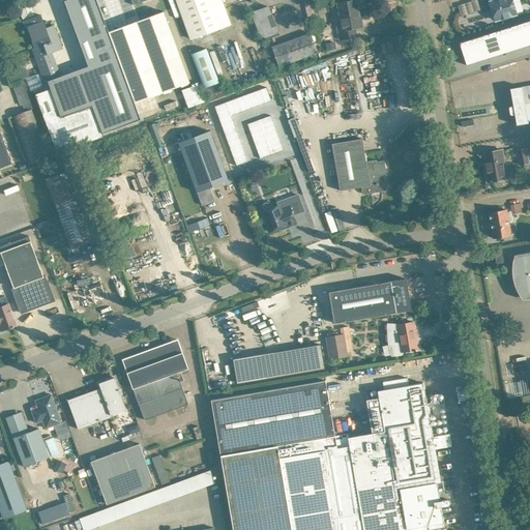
[(60,76),(49,80),(51,88),(61,115),(91,105),(102,134),(142,119),(136,102),(109,32),(96,0),(65,0),(64,0),(87,66),(60,76)]
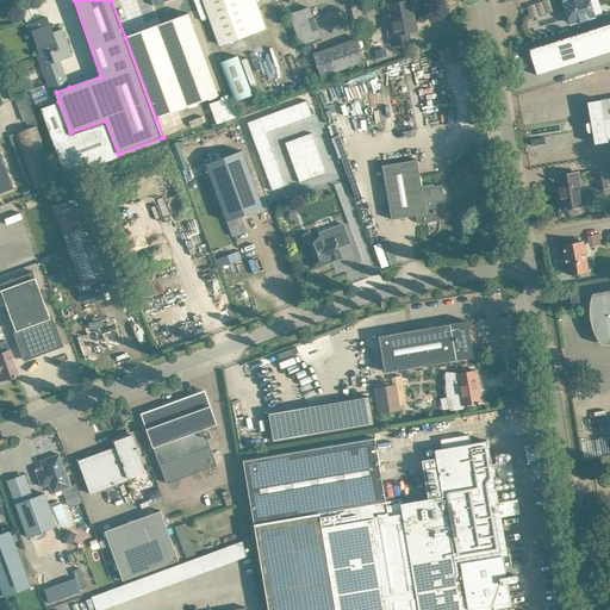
[(217,0),(205,5),(218,44),(255,32),(266,29),(255,0),(217,0)]
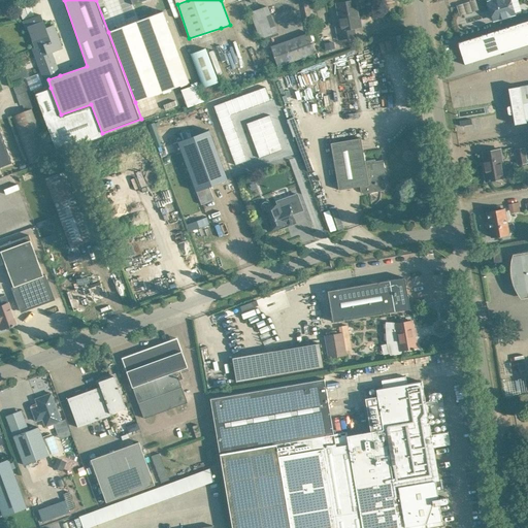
[(336,4),(340,26),(335,27),(337,39),(355,36),(354,28),(360,27),(355,0),(336,4)]
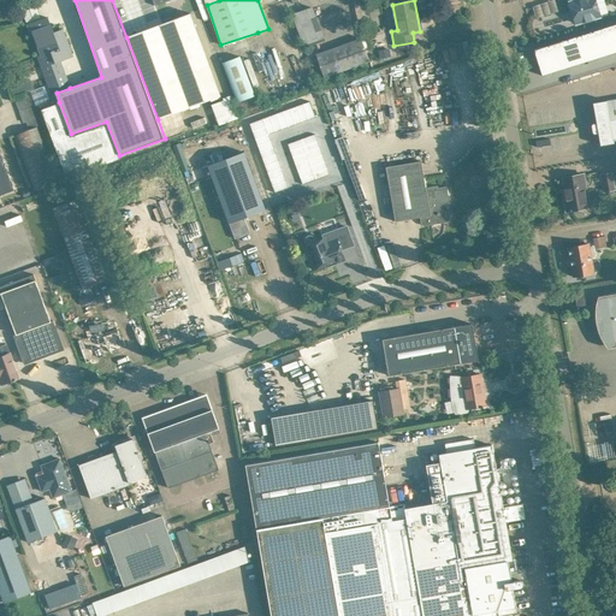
[(576,0),(570,3),(576,24),(599,17),(599,16),(594,1),(597,0),(576,0)]
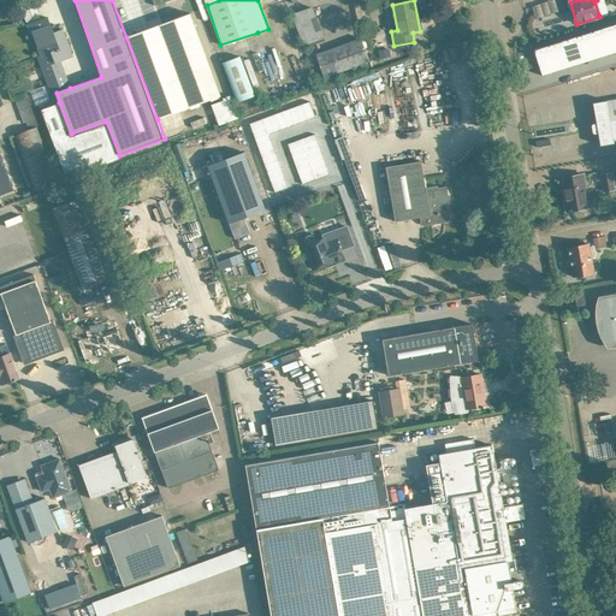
[(323,39),(315,18),(312,7),(292,15),(303,46),(323,39)]
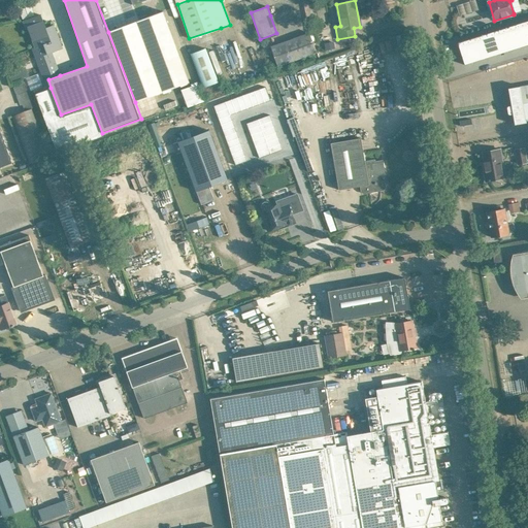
[(189,83),(166,22),(163,11),(108,32),(135,102),(189,83)]
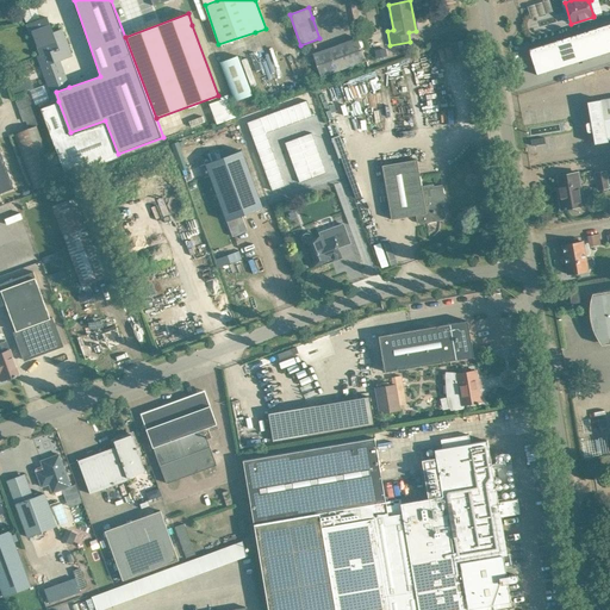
[(47,17),(27,25),(30,32),(32,31),(42,55),(50,79),(47,80),(51,94),(56,92),(69,87),(64,72),(62,72),(58,61),(70,56),(66,41),(62,30),(51,33),(49,27),(51,27),(47,17)]
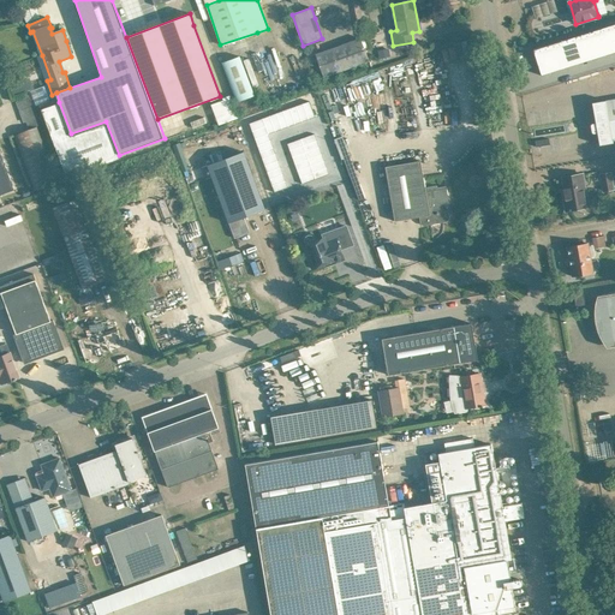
[(614,24),(602,28),(610,54),(614,52),(614,24)]
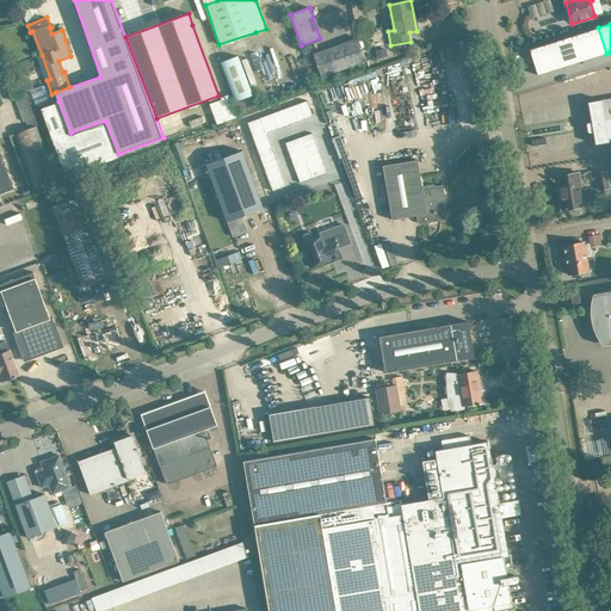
[(598,28),(585,32),(592,57),(606,54),(598,28)]
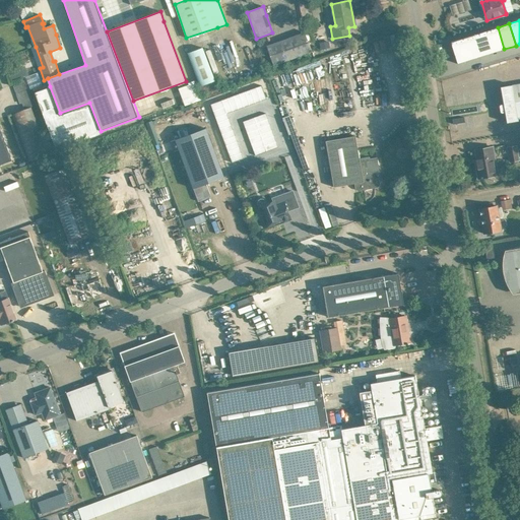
[(498,27),(485,31),(493,53),(504,49),(498,27)]
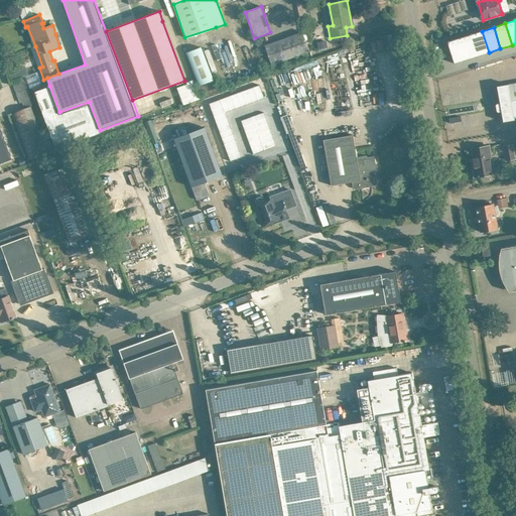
[(308,50),(301,31),(264,45),(271,65),(308,50)]
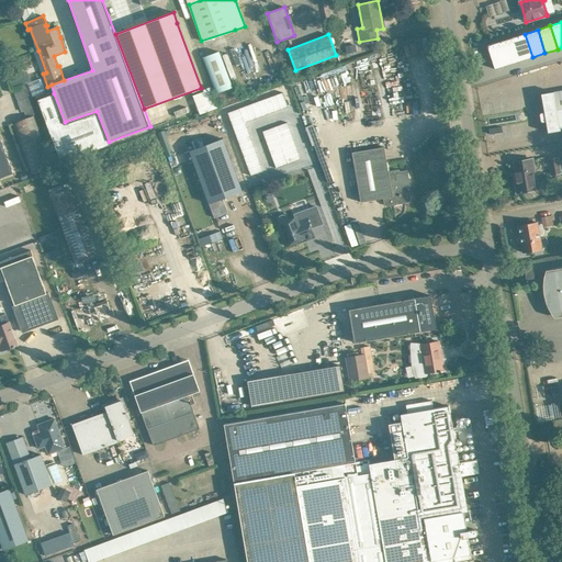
[(525,34),(513,37),(519,62),(532,57),(525,34)]
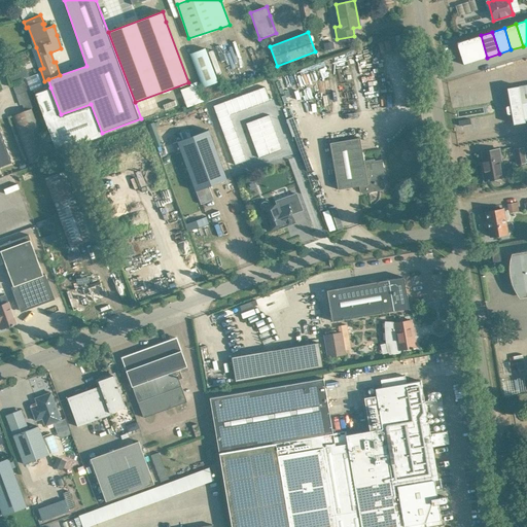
[(481,35),(468,39),(476,61),(487,58),(481,35)]
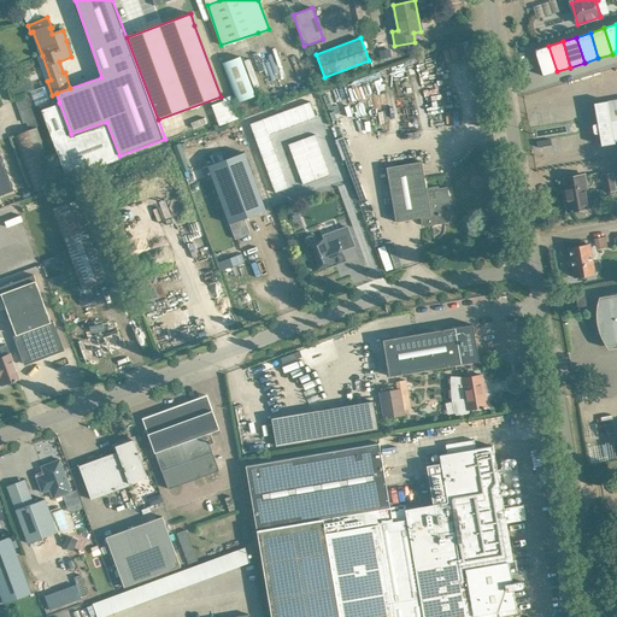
[(548,46),(535,50),(542,76),(557,71),(548,46)]
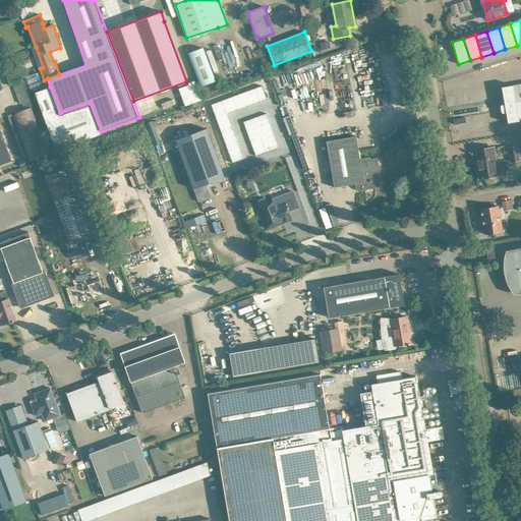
[(329,42),(322,44),(323,51),(331,50),(329,42)]
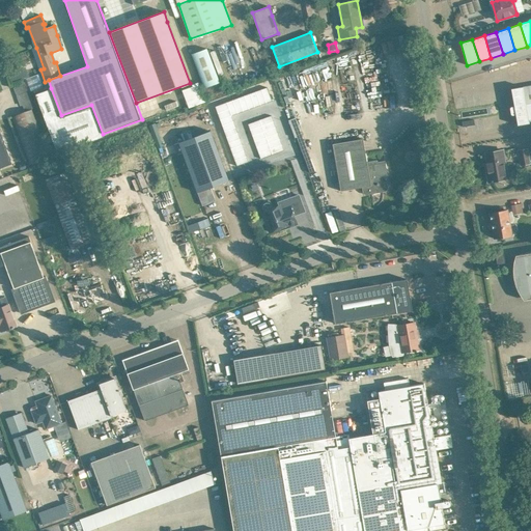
[(264,48),(268,59),(273,58),(269,47),(264,48)]
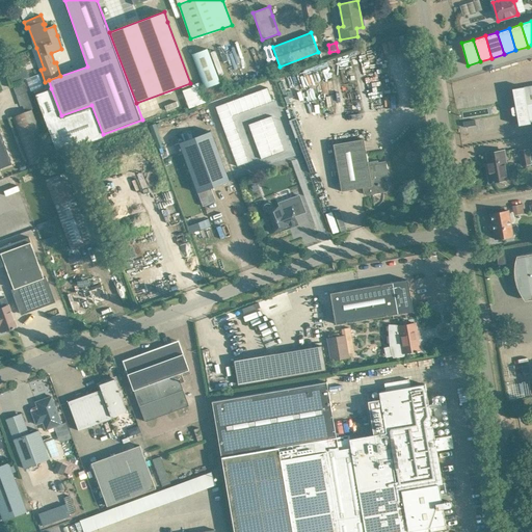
[(220,83),(207,49),(192,54),(205,88),(220,83)]
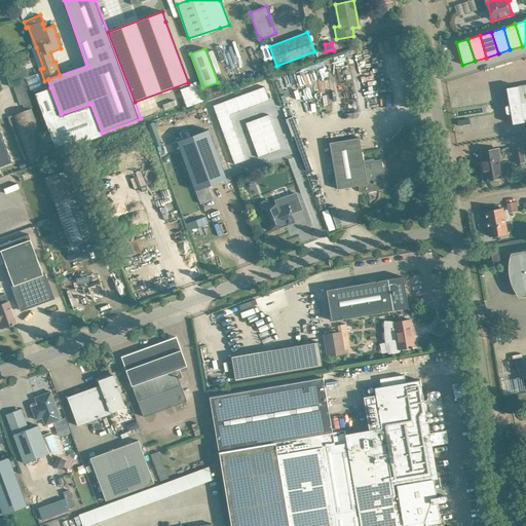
[(339,49),(341,61),(351,59),(349,48),(339,49)]
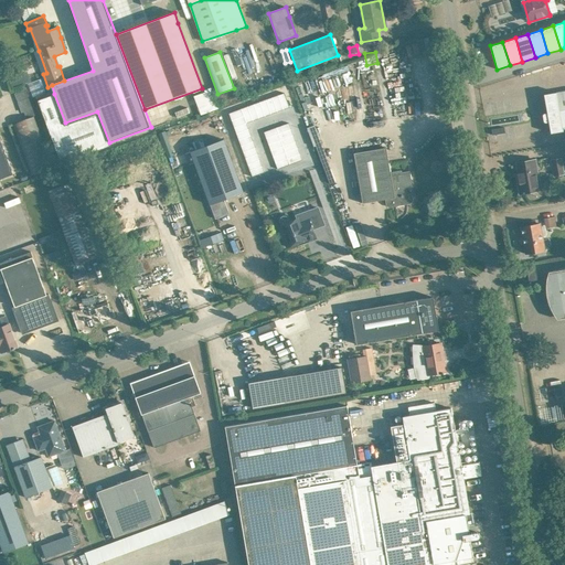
[(262,56),(267,75),(275,73),(269,54),(262,56)]
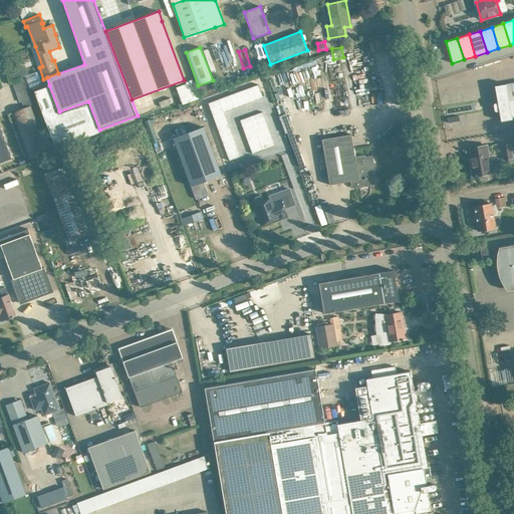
[(227,56),(216,60),(220,72),(231,68),(227,56)]
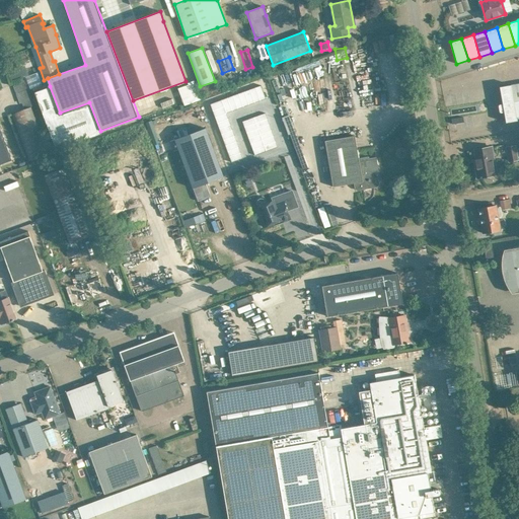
[(312,69),(314,75),(328,70),(323,57),(303,65),(306,71),(312,69)]
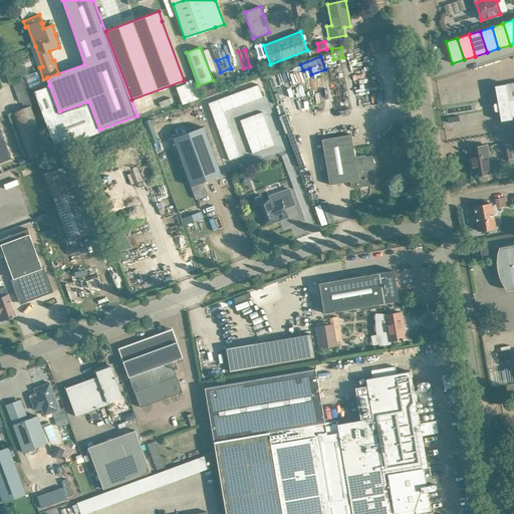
[(14,59),(5,62),(11,80),(28,74),(24,65),(17,67),(14,59)]
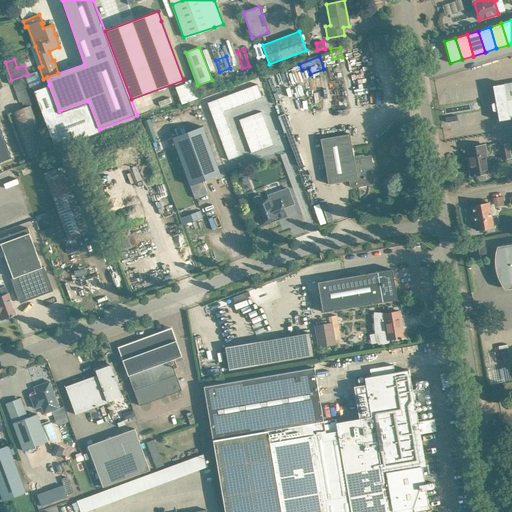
[(508,75),(496,77),(499,98),(511,96),(508,75)]
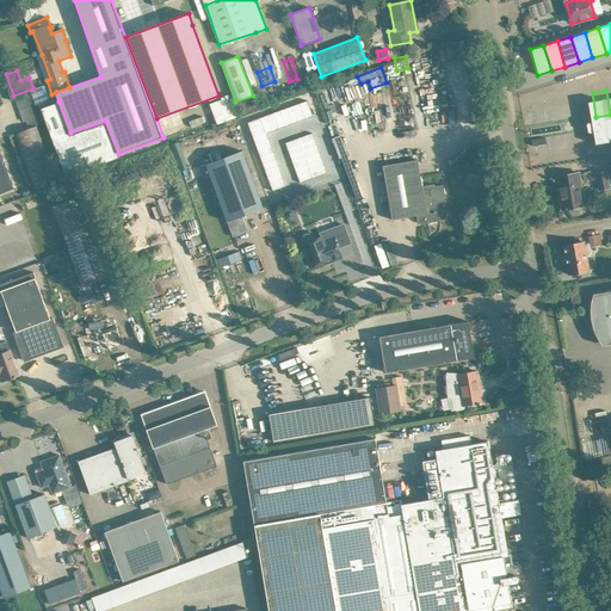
[(592,92),(578,94),(582,119),(596,117),(592,92)]
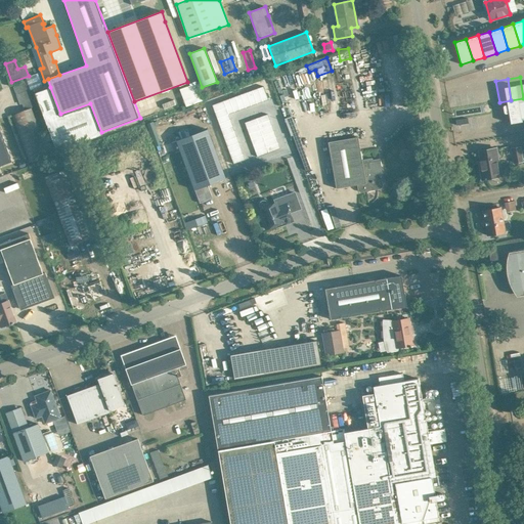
[(13,85),(14,87),(19,105),(23,104),(25,110),(33,106),(24,81),(13,85)]
